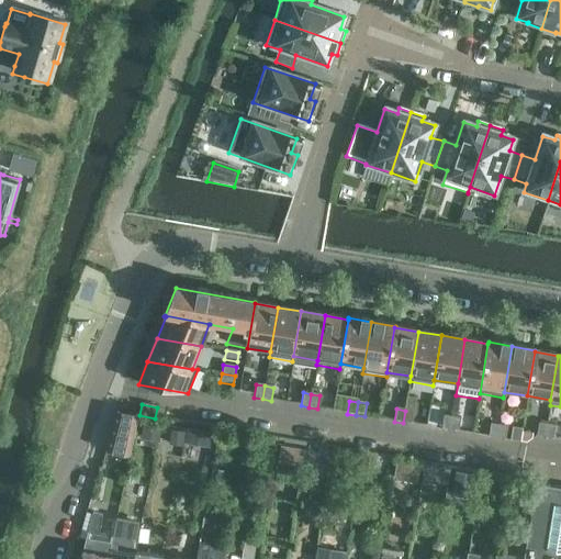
[(413,412),(405,411),(403,423),(411,425),(413,412)]
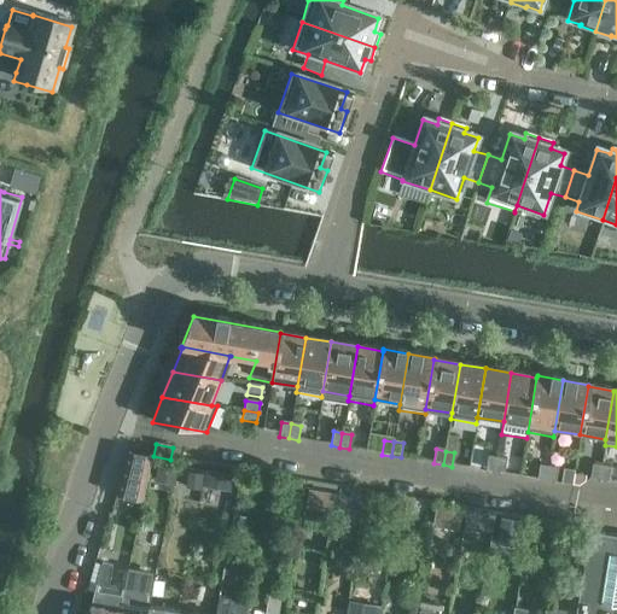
[(127,454),(116,497),(143,503),(147,483),(153,460),(127,454)]
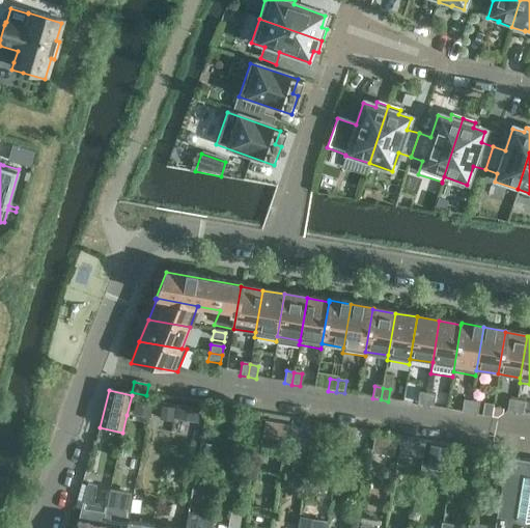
[(424,407),(426,395),(419,393),(417,406),(424,407)]
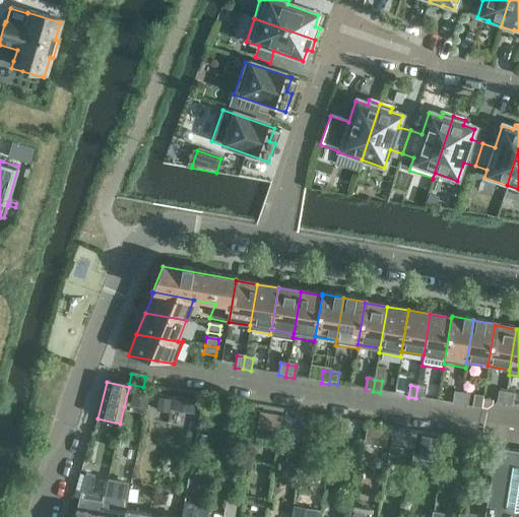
[(149,391),(129,387),(124,406),(145,411),(149,391)]
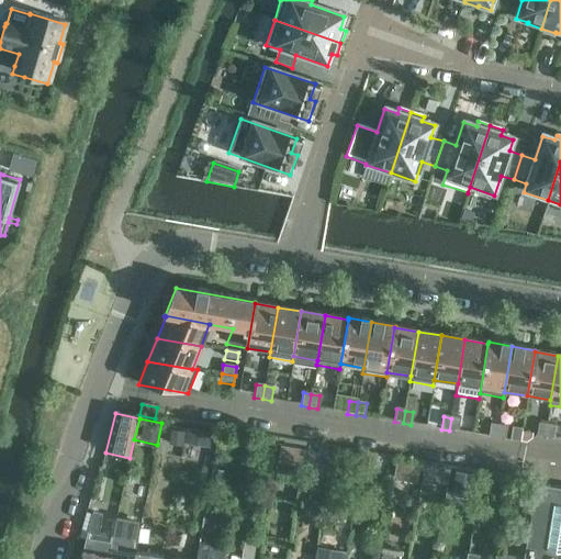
[(460,420),(451,418),(449,431),(449,432),(458,433),(460,420)]
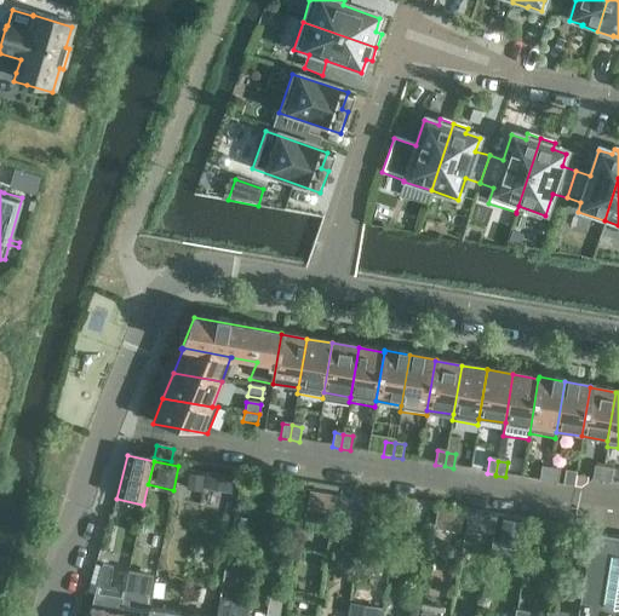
[(600,483),(602,468),(594,467),(591,482),(600,483)]
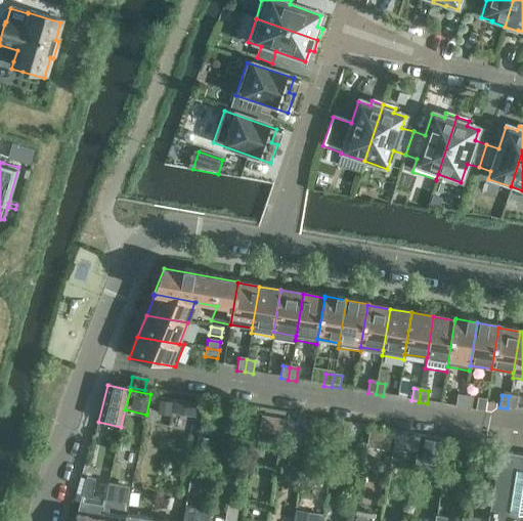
[(454,407),(463,409),(465,397),(456,396),(454,407)]
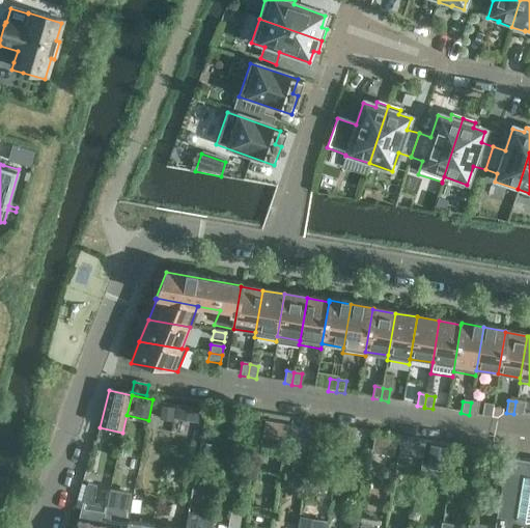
[(524,404),(515,401),(513,414),(522,415),(524,404)]
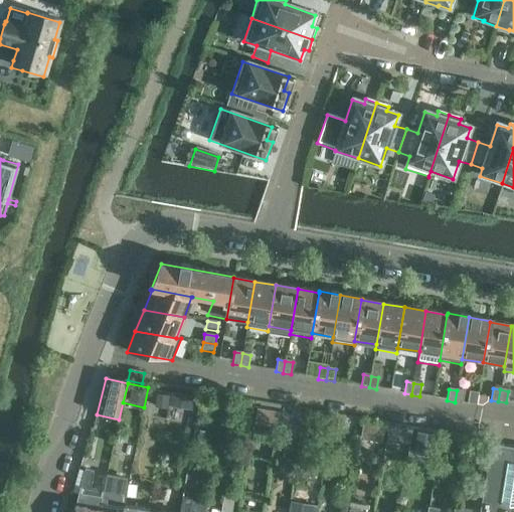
[(464,391),(457,390),(455,402),(462,403),(464,391)]
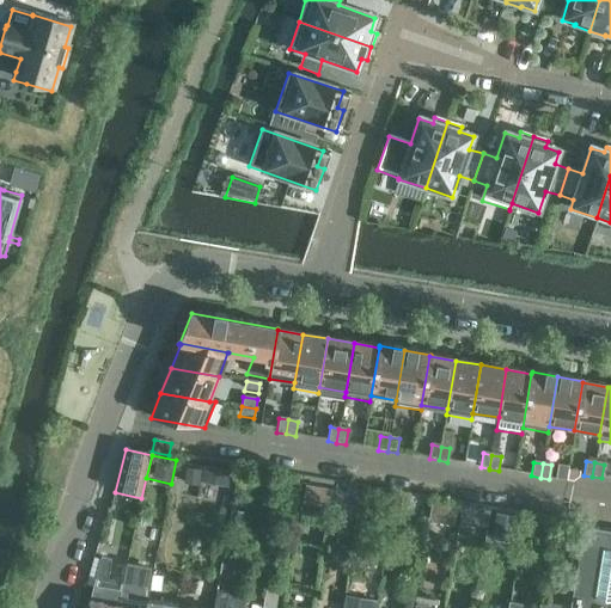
[(201,472),(185,468),(183,485),(197,487),(201,472)]
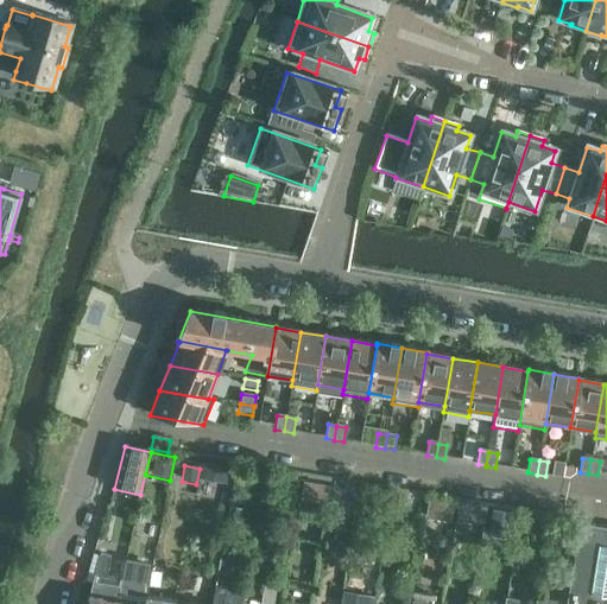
[(228,470),(201,465),(198,481),(226,487),(228,470)]
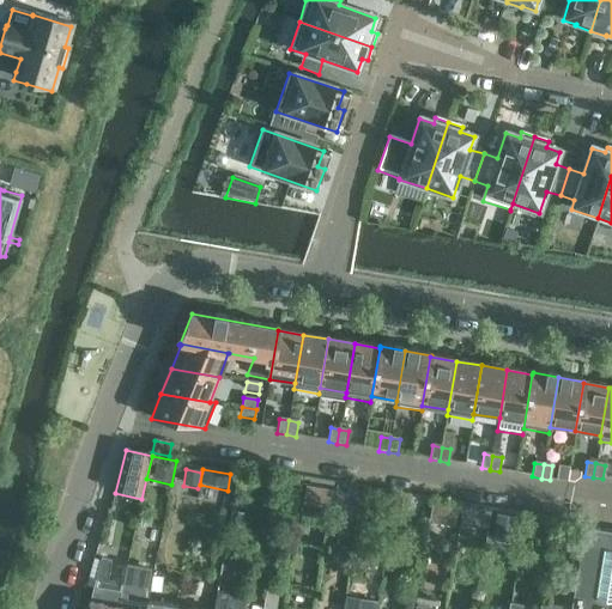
[(296,486),(282,476),(276,487),(290,495),(296,486)]
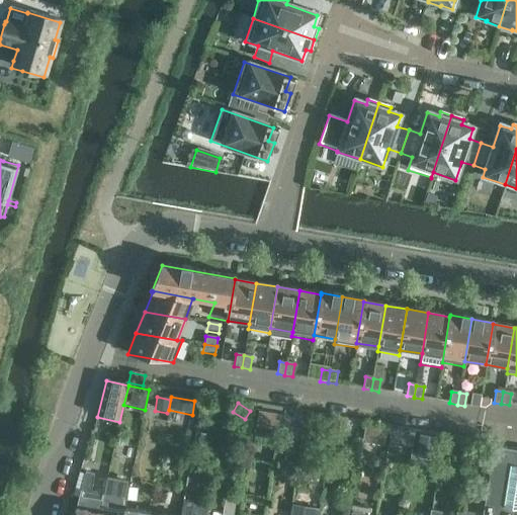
[(305,414),(284,411),(280,437),(300,440),(305,414)]
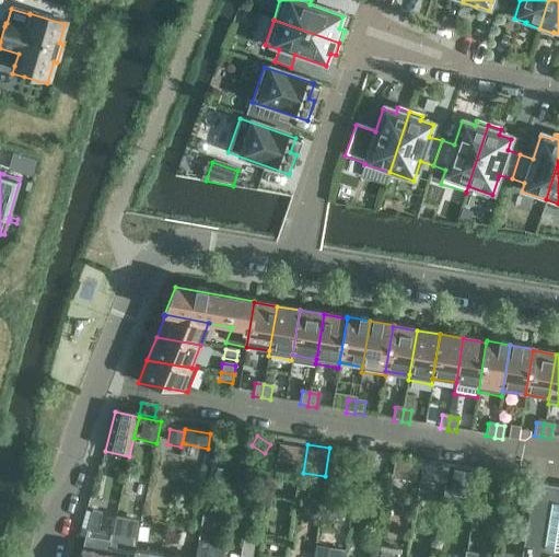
[(303,450),(279,447),(276,462),(300,466),(303,450)]
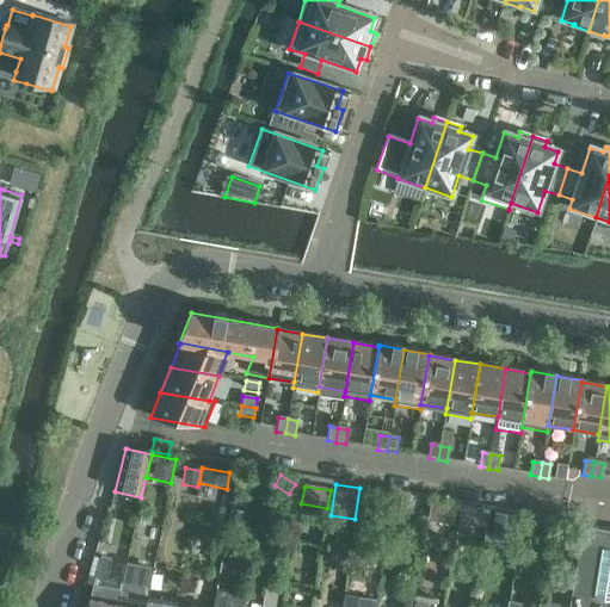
[(456,509),(429,505),(426,524),(453,527),(456,509)]
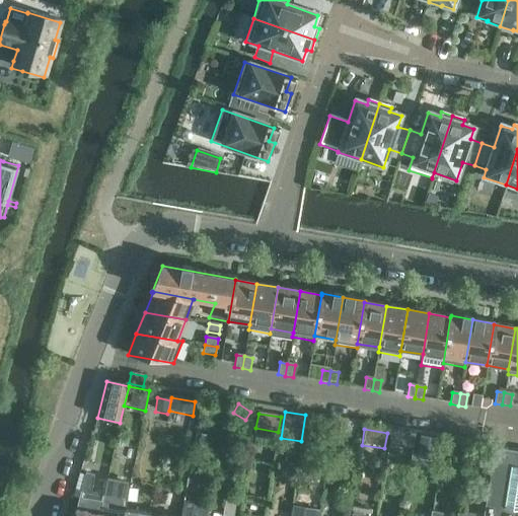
[(517,515),(517,451),(495,448),(484,515),(517,515)]
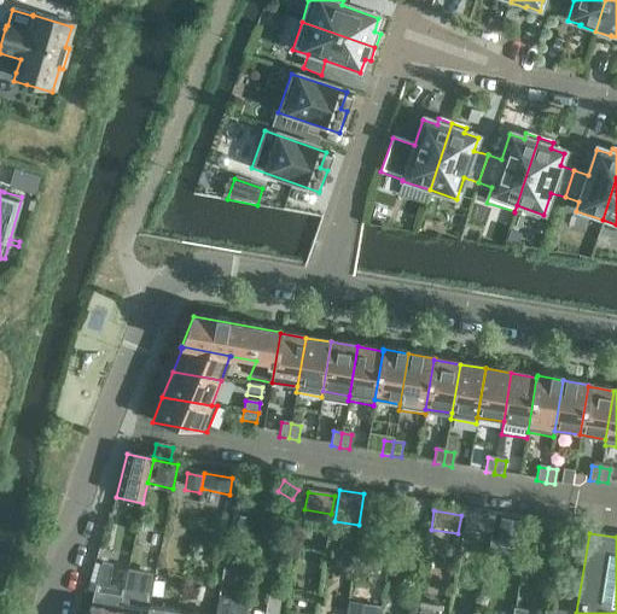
[(586,538),(575,536),(574,548),(585,549),(586,538)]
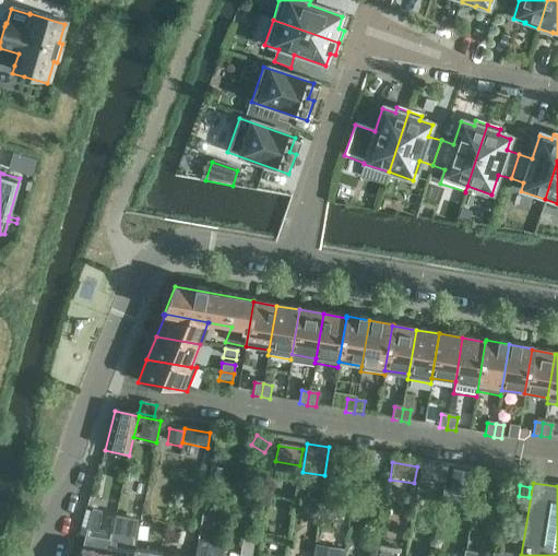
[(99,512),(93,511),(83,548),(82,555),(108,555),(111,535),(96,533),(101,512),(99,512)]
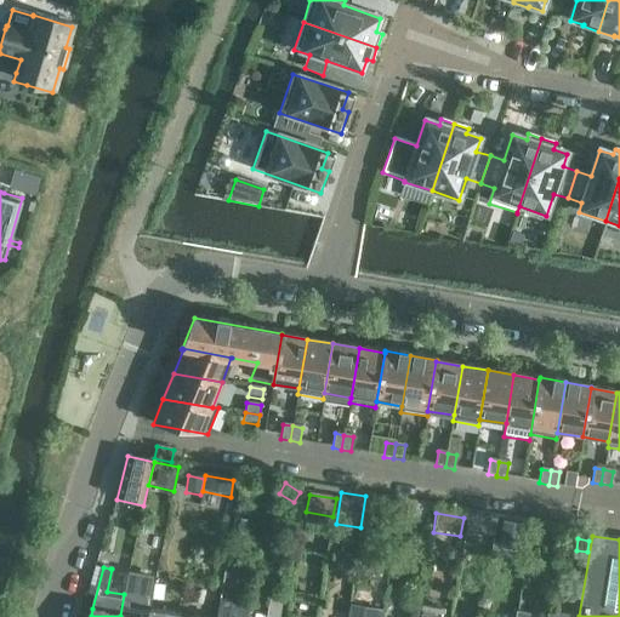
[(154,586),(155,581),(143,578),(141,594),(140,598),(124,594),(120,616),(149,616),(151,610),(152,600),(153,600),(155,586),(154,586)]
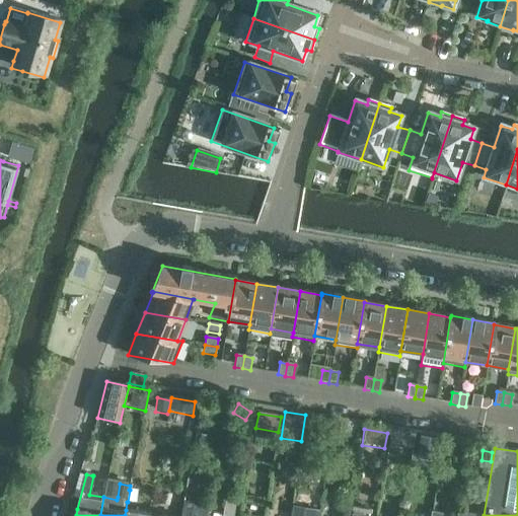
[(233,515),(235,504),(225,502),(223,515),(233,515)]
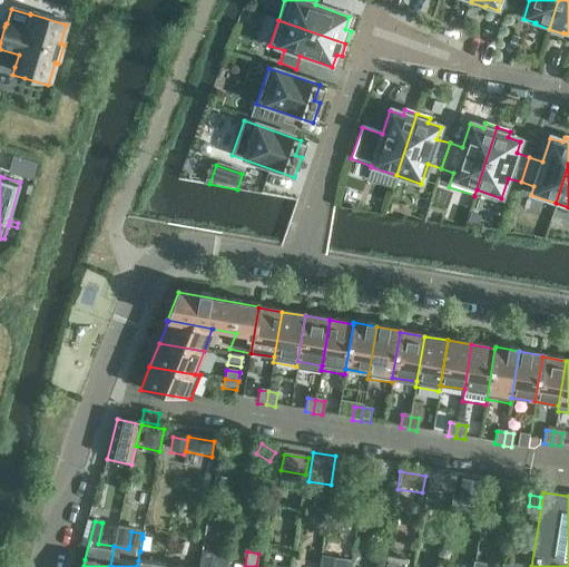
[(200,554),(198,566),(211,566),(213,555),(200,554)]
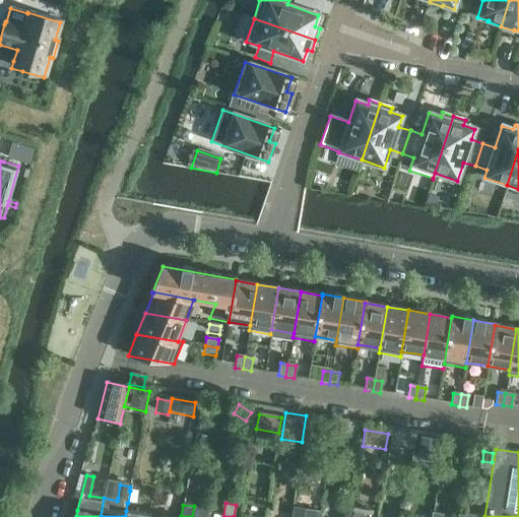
[(318,516),(319,512),(294,508),(292,516),(318,516)]
